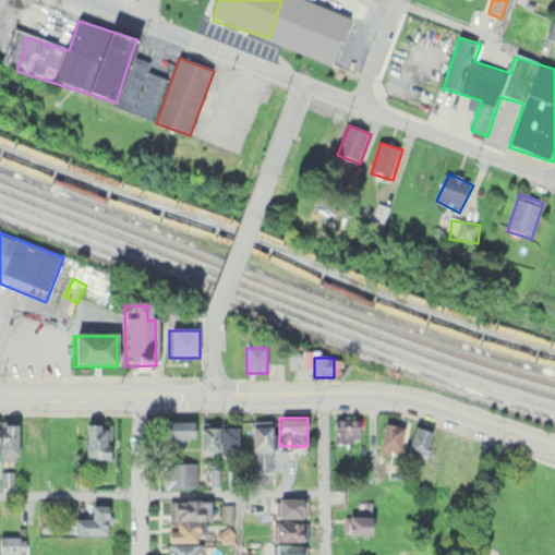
[(362,442),(362,419),(335,419),(335,442),(362,442)]
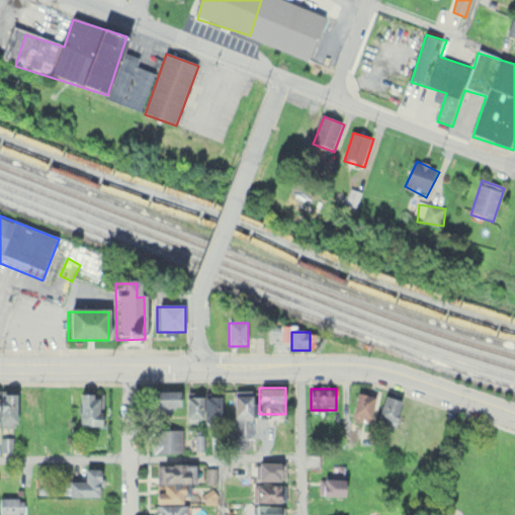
[(353,417),(372,419),(375,392),(357,390),(353,417)]
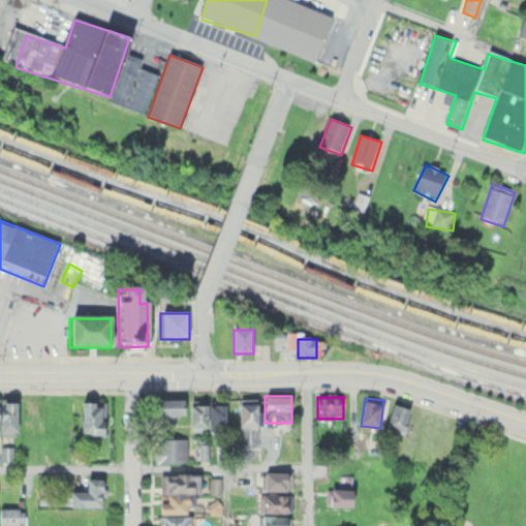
[(240,447),(260,447),(260,399),(240,399),(240,447)]
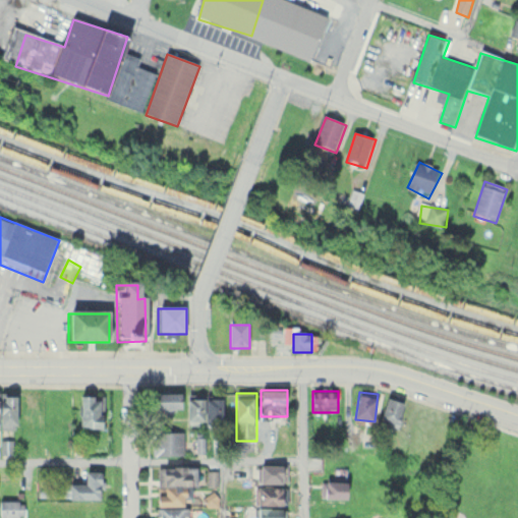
[(18,395),(0,394),(0,426),(18,426),(18,395)]
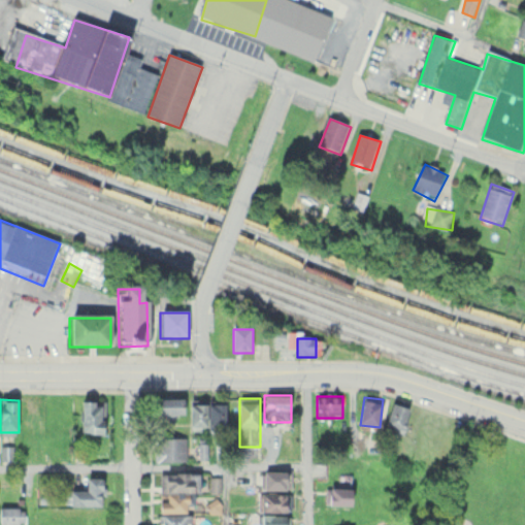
[(186,399),(155,399),(155,420),(172,420),(172,416),(186,416),(186,399)]
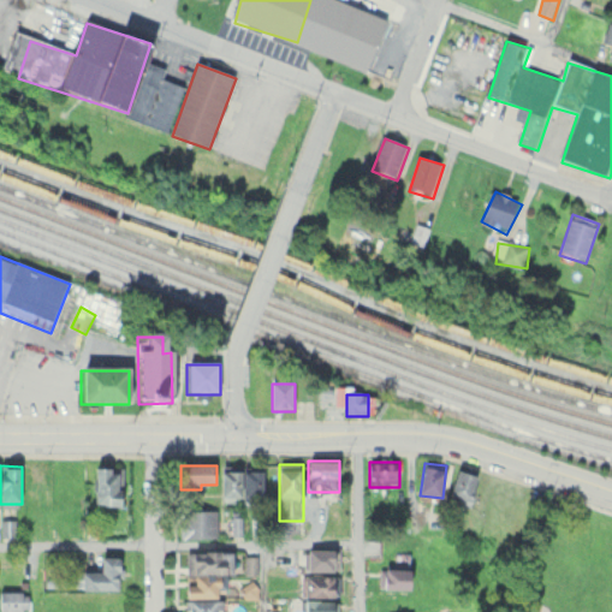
[(94,468),(94,510),(124,510),(124,468),(94,468)]
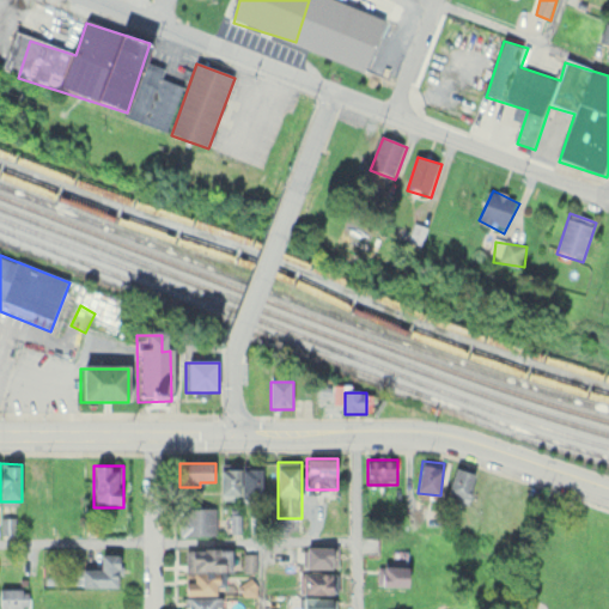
[(468,503),(477,474),(455,467),(446,495),(468,503)]
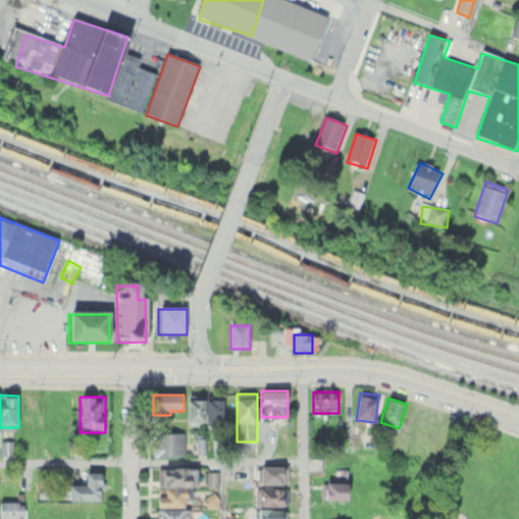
[(188,422),(223,422),(223,399),(188,399),(188,422)]
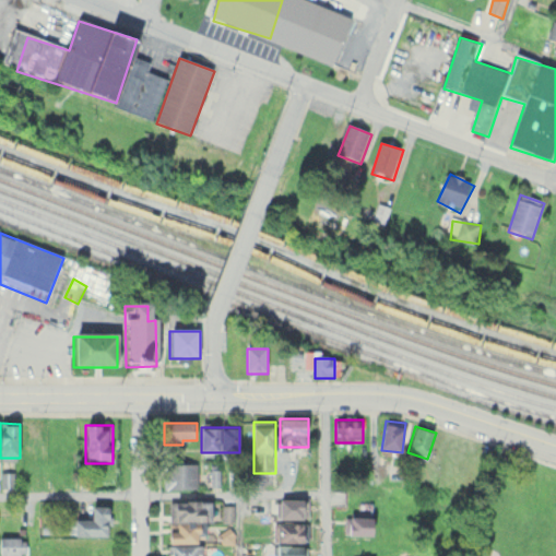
[(165,463),(165,489),(200,489),(200,463),(165,463)]
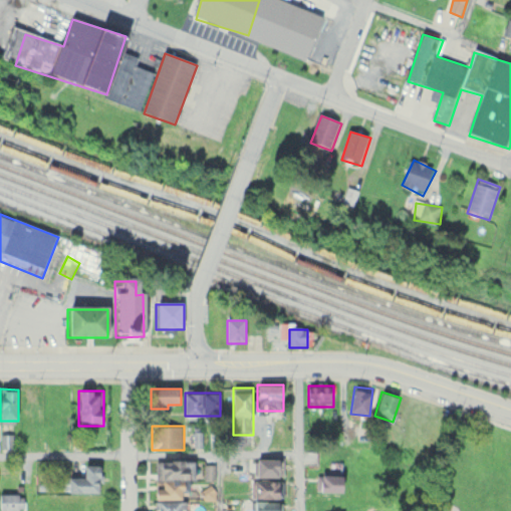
[(14,435),(3,437),(4,450),(16,448),(14,435)]
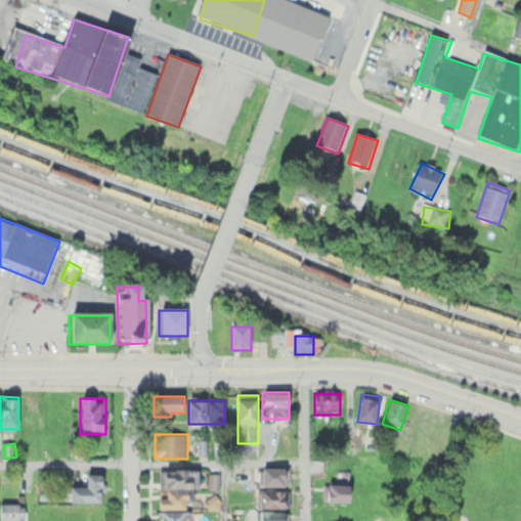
[(291,468),(261,468),(261,486),(291,486),(291,468)]
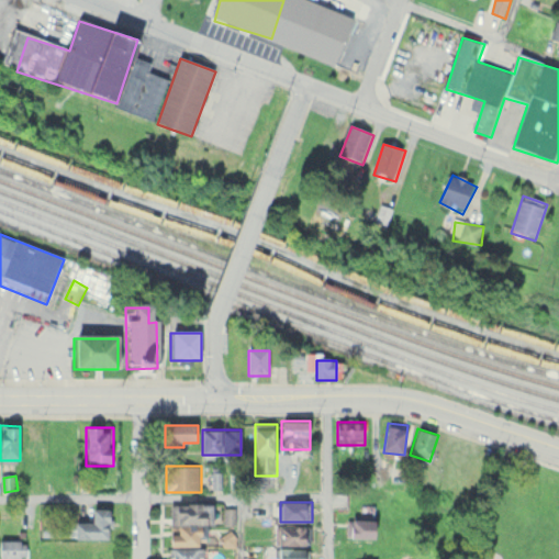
[(348,505),(348,539),(377,539),(377,505),(348,505)]
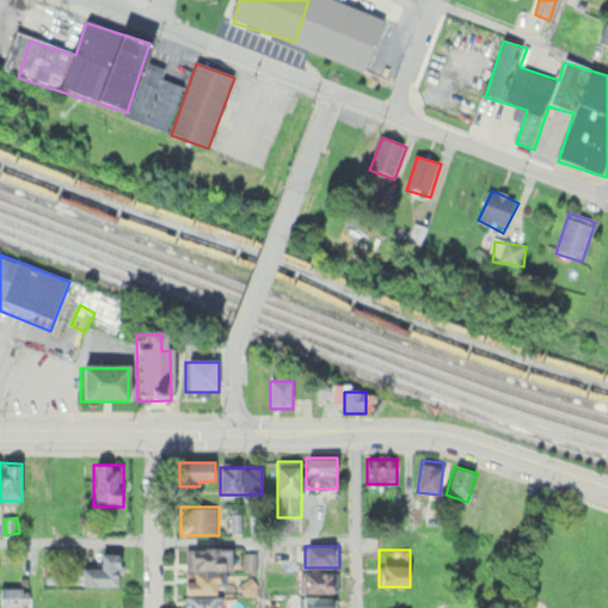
[(118,587),(118,554),(100,554),(100,569),(77,569),(77,587),(118,587)]
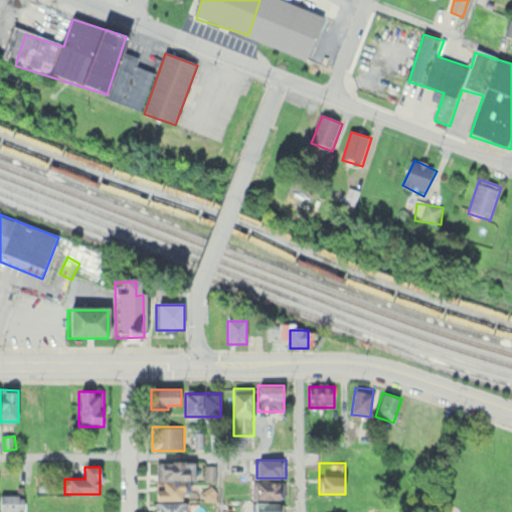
[(186,511),(187,502),(188,502),(187,467),(155,468),(156,511),(186,511)]
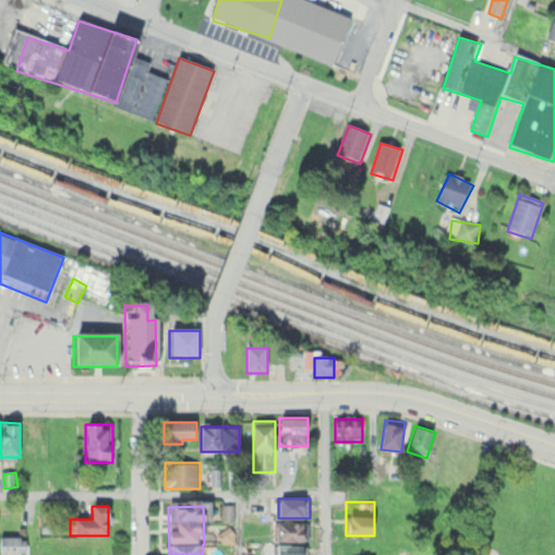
[(225,521),(236,521),(236,506),(225,506),(225,521)]
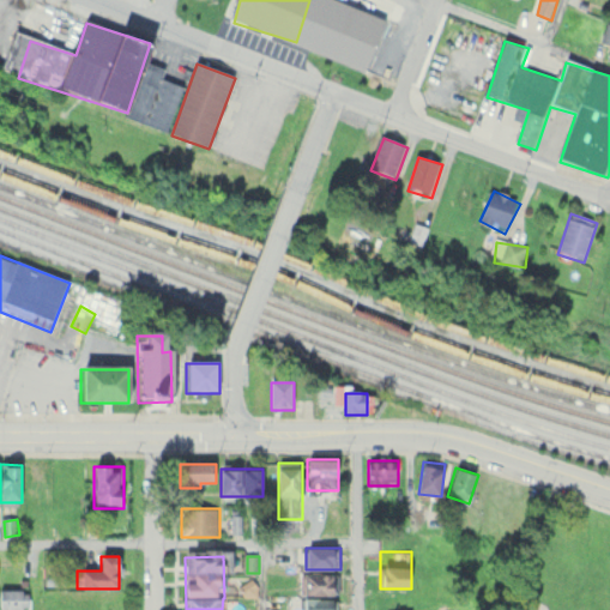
[(338,573),(303,573),(303,596),(338,596),(338,573)]
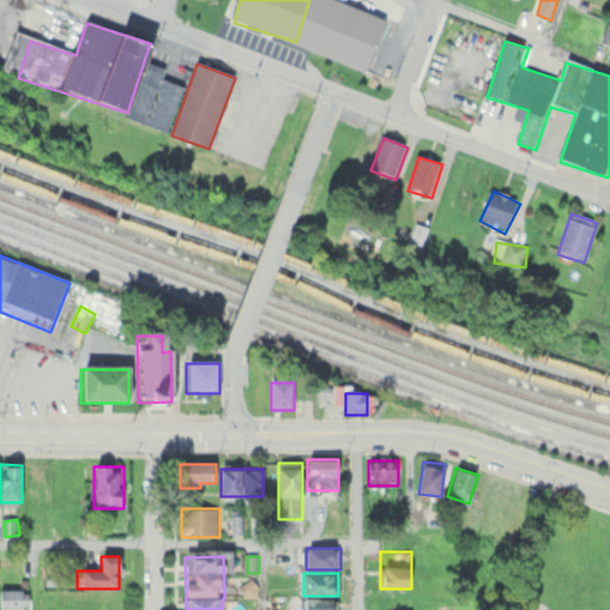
[(20,609),(22,591),(0,590),(0,609),(20,609)]
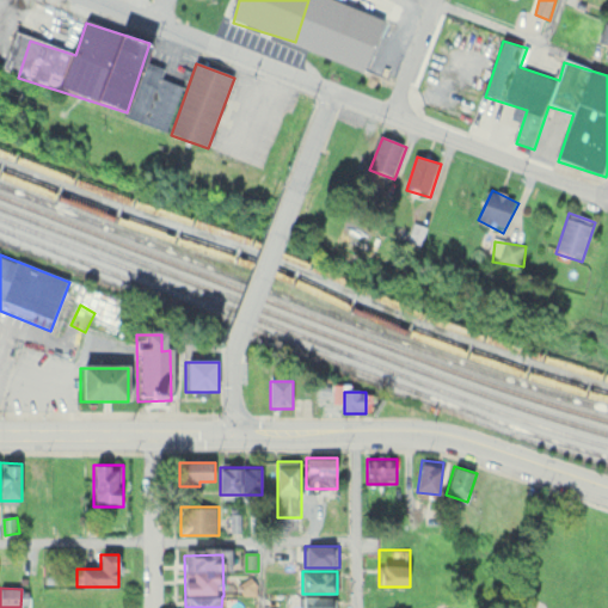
[(331,607),(332,597),(301,597),(301,607),(331,607)]
